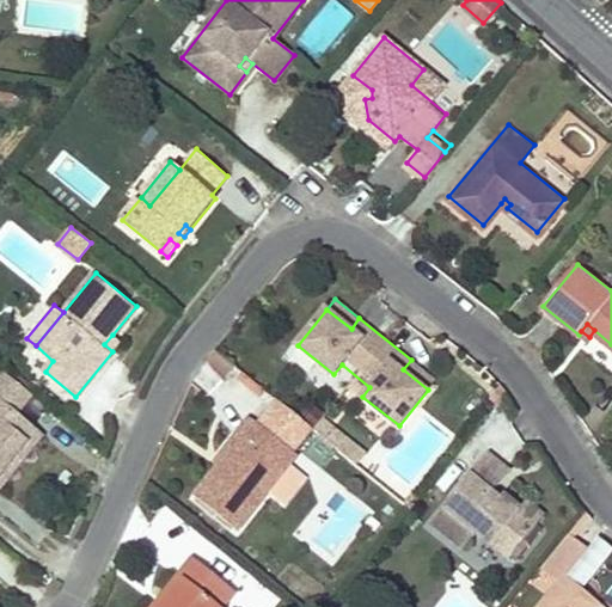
[(112,335),(104,344),(112,351),(121,342),(112,335)]
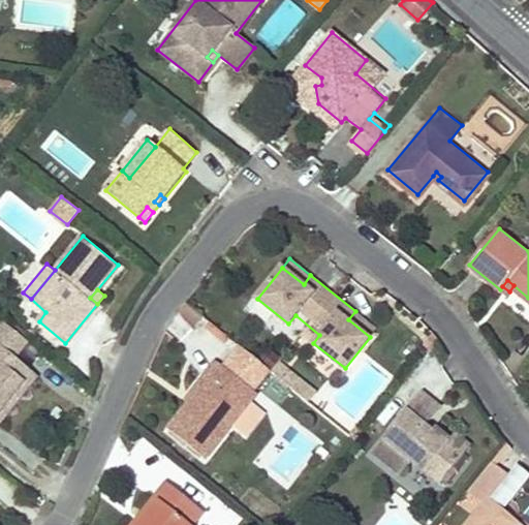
[(186,301),(179,309),(194,321),(200,312),(186,301)]
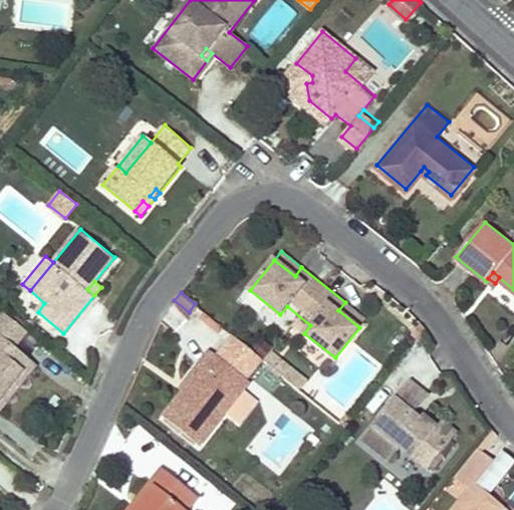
[(345,302),(338,310),(359,327),(366,318),(345,302)]
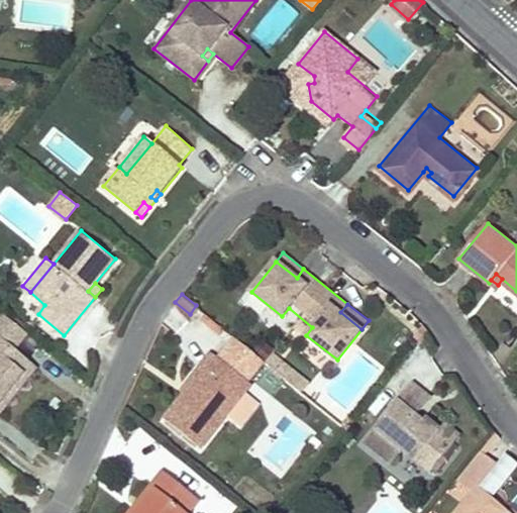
[(4,314),(0,319),(0,403),(32,362),(17,348),(28,334),(18,325),(4,314)]
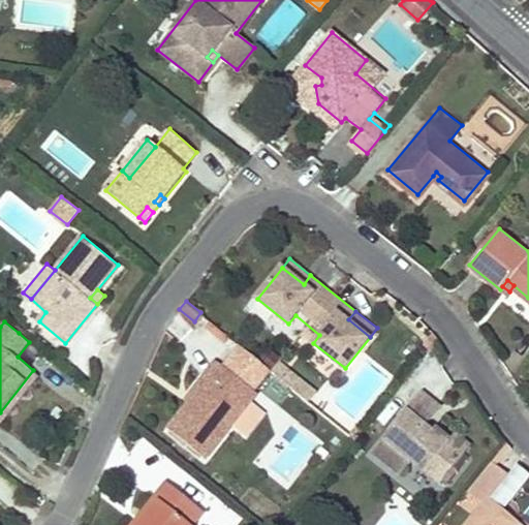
[(208,377),(190,400),(168,426),(205,455),(230,422),(249,400),(256,391),(216,359),(204,374),(208,377)]
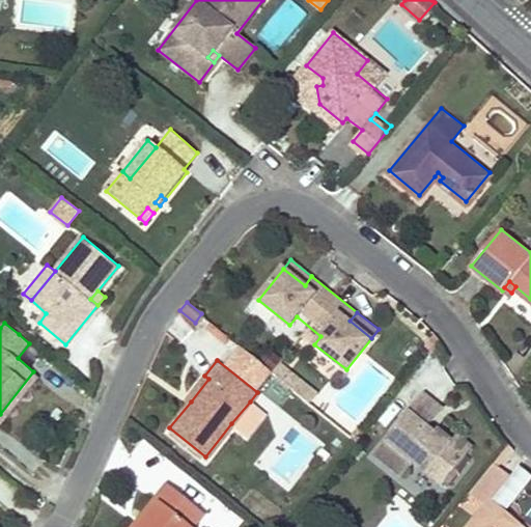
[(301,379),(288,369),(287,370),(278,363),(272,370),(294,387),(301,379)]
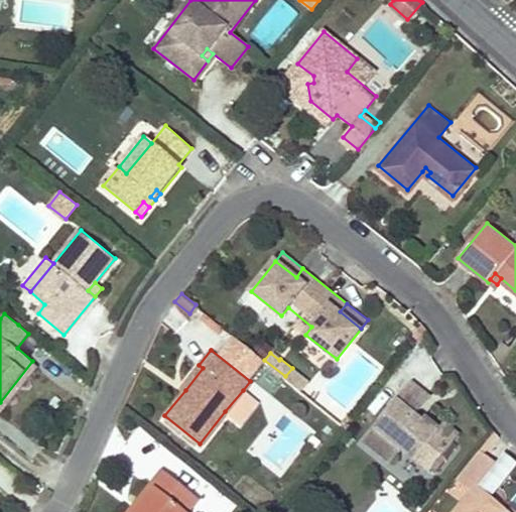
[(0,414),(39,365),(32,361),(0,402),(0,414)]
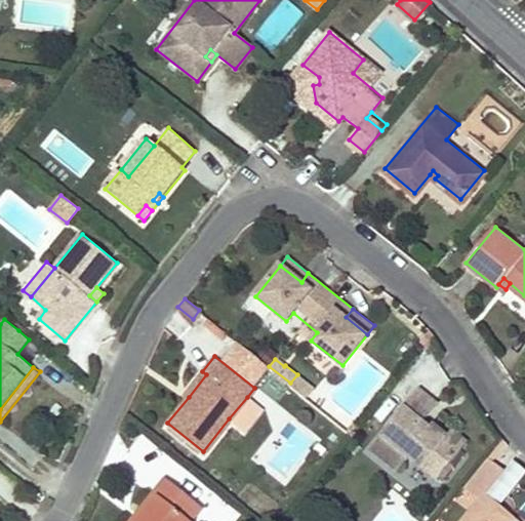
[(202,371),(186,393),(189,397),(206,374),(202,371)]
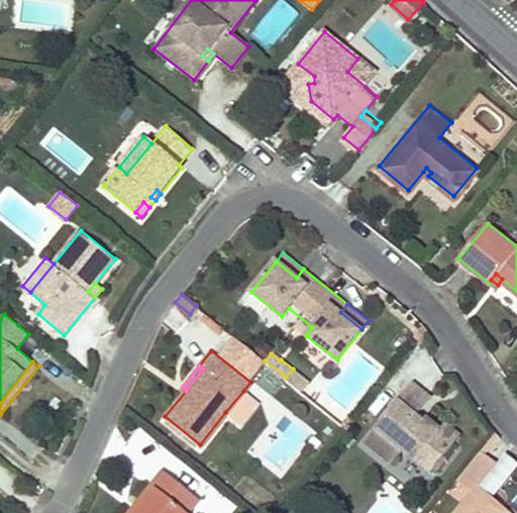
[(308,382),(293,369),(286,377),(301,390),(308,382)]
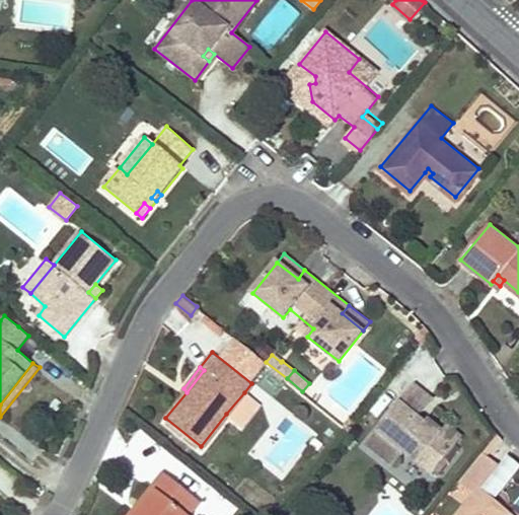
[(418,414),(421,411),(433,395),(414,381),(368,439),(394,461),(404,449),(433,471),(458,440),(442,428),(428,417),(426,421),(418,414)]
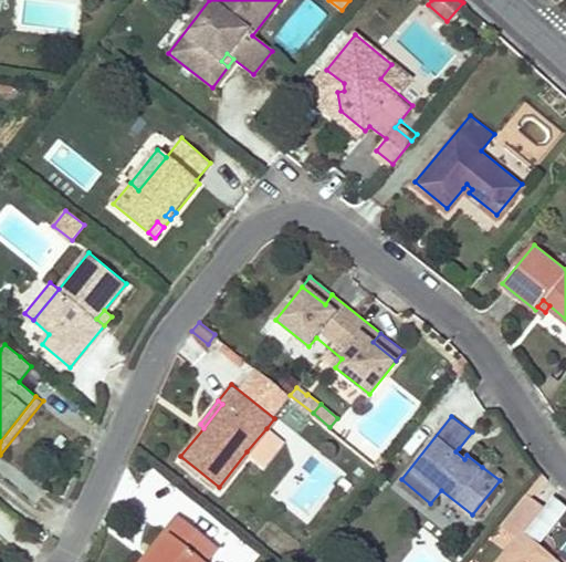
[(281,439),(266,428),(247,451),(262,464),(281,439)]
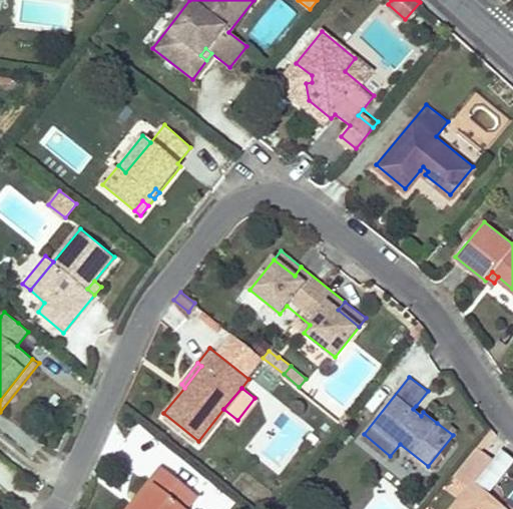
[(423,412),(416,406),(413,409),(421,416),(423,412)]
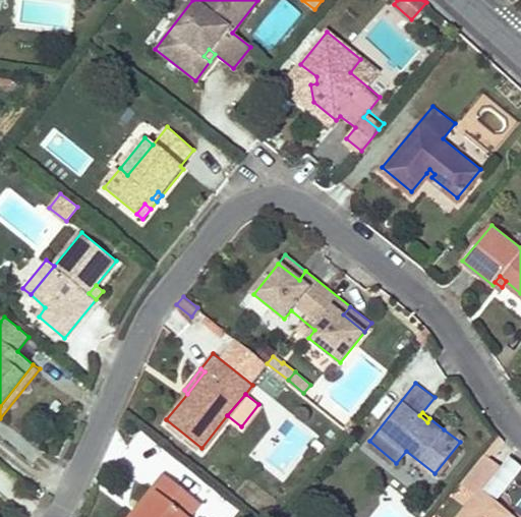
[(449,423),(444,429),(460,442),(464,437),(449,423)]
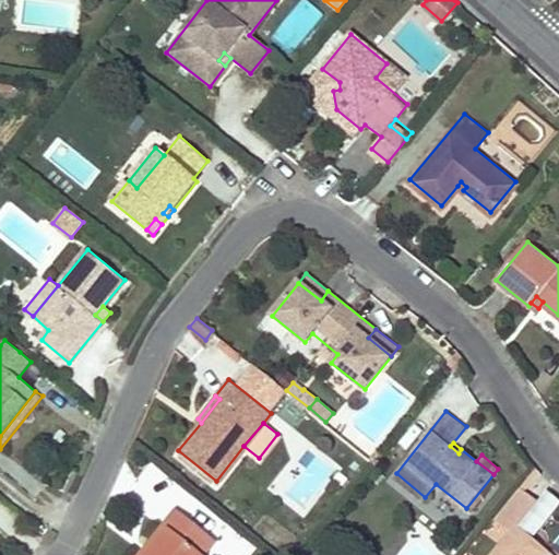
[(516,524),(538,498),(520,484),(495,516),(511,530),(515,523),(516,524)]
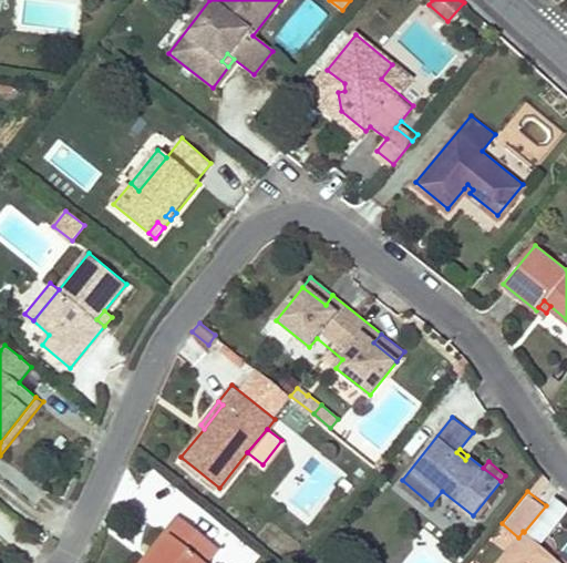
[(148,562),(143,562),(141,561),(137,562),(205,562),(203,561),(216,545),(177,514),(165,530),(172,535),(148,562)]
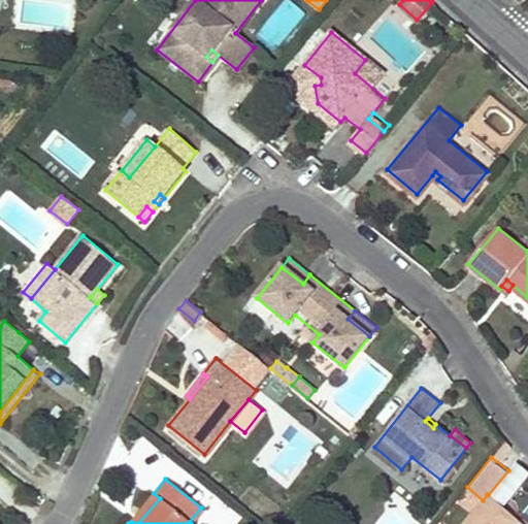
[(154,493),(131,522),(133,523),(138,523),(160,498),(154,493)]
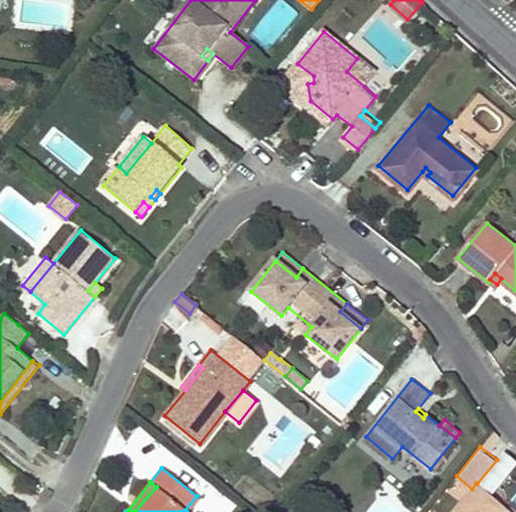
[(472,489),(463,500),(477,511),(500,511),(505,507),(477,484),(476,483),(472,489)]
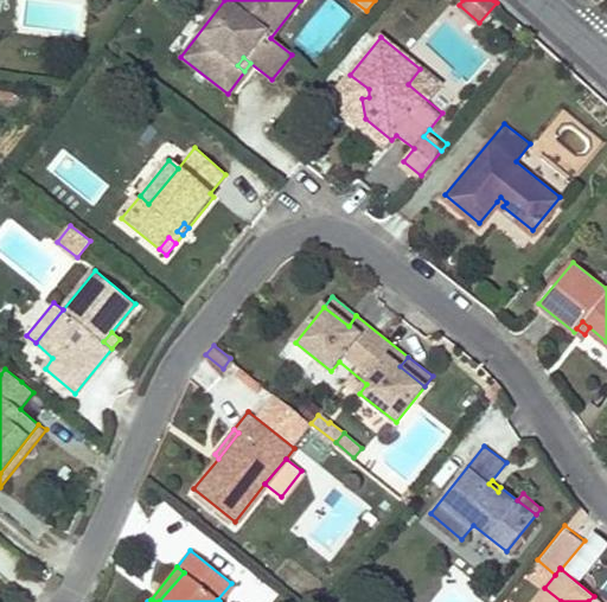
[(561,601),(544,588),(532,601),(561,601)]
